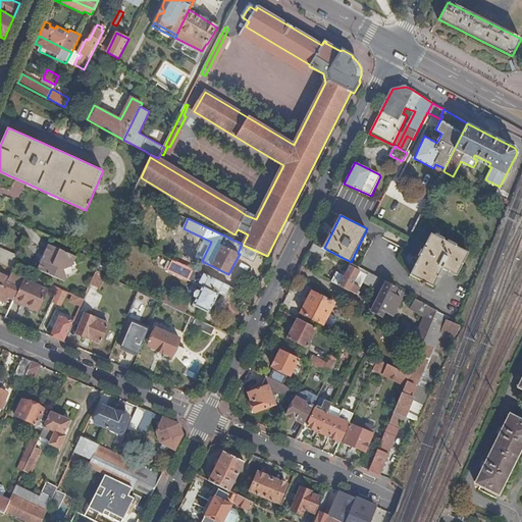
[(456,277),(467,254),(430,236),(410,277),(422,283),(421,285),(424,288),(426,285),(432,289),(441,270),(456,277)]
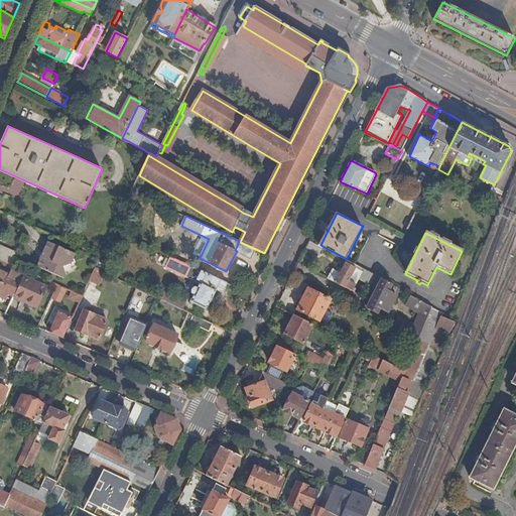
[(310,240),(306,247),(319,254),(324,247),(320,245),(310,240)]
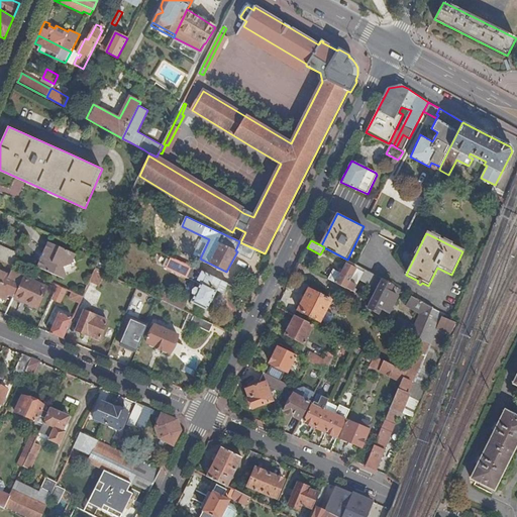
[(76,254),(48,242),(43,253),(46,254),(44,260),(39,261),(36,268),(64,280),(67,275),(64,268),(75,264),(74,259),(76,254)]
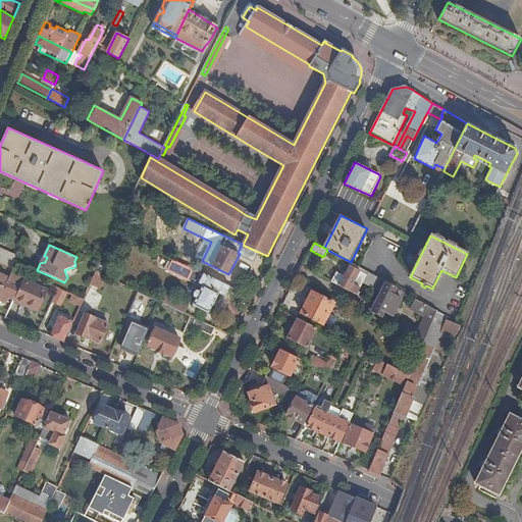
[(0,261),(15,268),(18,261),(15,259),(16,255),(0,247),(0,261)]
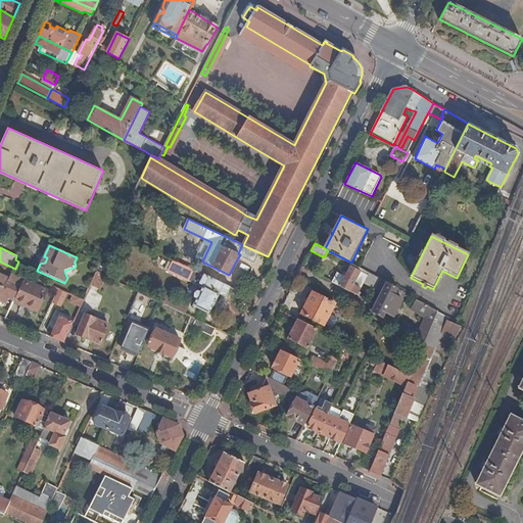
[(185,265),(189,267),(195,270),(198,264),(188,258),(185,265)]
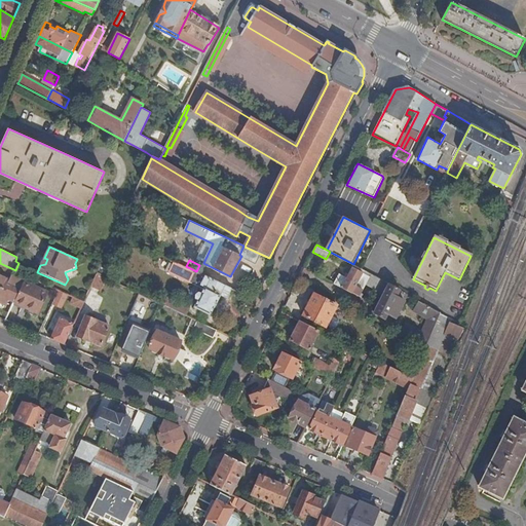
[(340,274),(335,284),(363,298),(364,295),(362,293),(363,290),(357,287),(360,278),(379,289),(383,280),(365,270),(364,272),(353,267),(347,278),(340,274)]
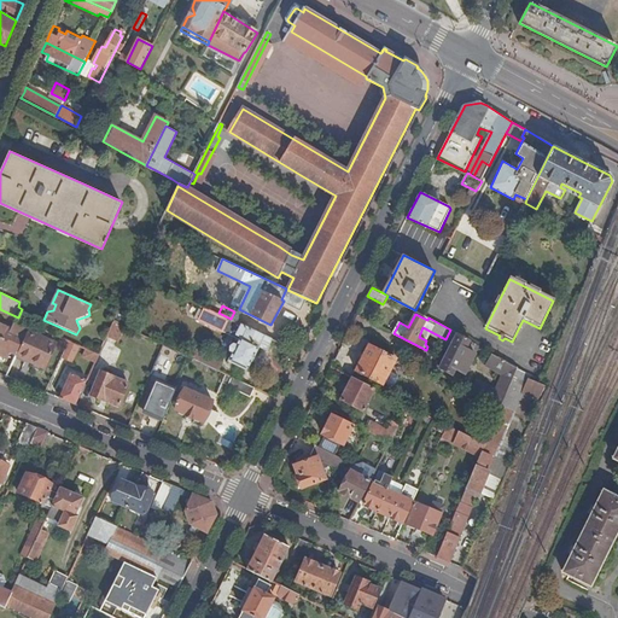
[(233,328),(235,321),(231,319),(223,315),(221,322),(233,328)]
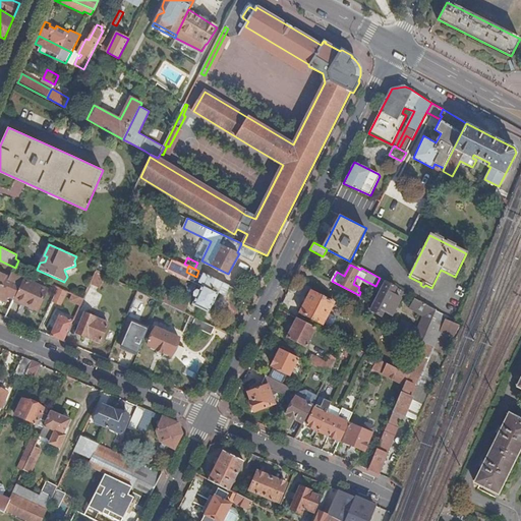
[(106,275),(103,273),(97,271),(91,283),(100,287),(106,275)]
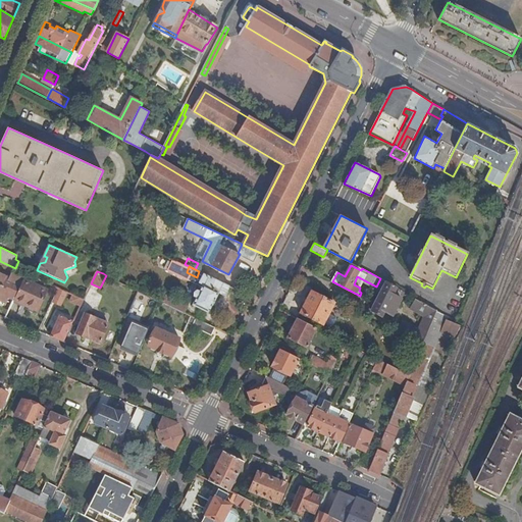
[(14,300),(21,282),(23,279),(12,274),(11,278),(0,273),(0,299),(6,303),(9,298),(14,300)]
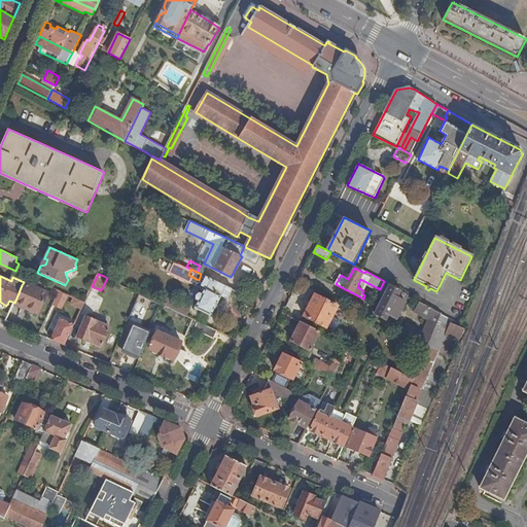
[(229,295),(232,289),(206,276),(203,283),(206,285),(201,295),(199,294),(197,299),(200,300),(196,308),(211,316),(221,295),(224,297),(229,295)]
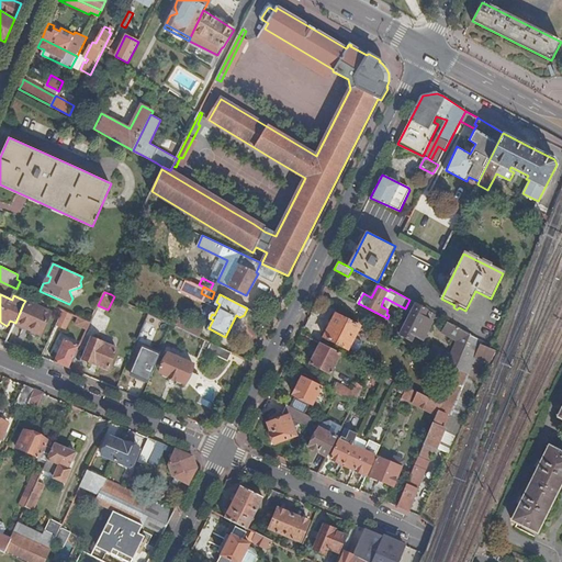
[(424,339),(436,314),(409,300),(405,308),(404,313),(409,315),(401,334),(413,340),(415,336),(424,339)]
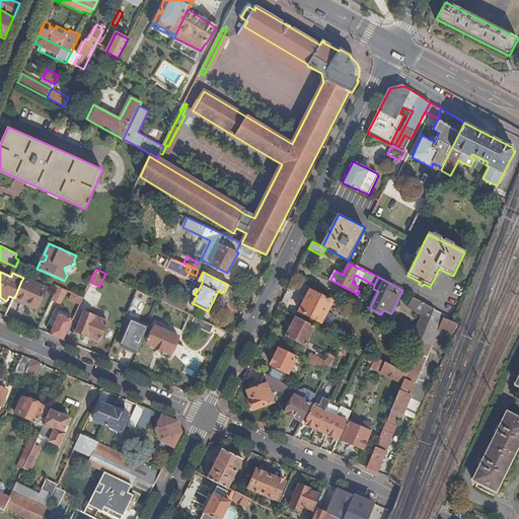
[(14,298),(14,299),(22,302),(22,301),(38,307),(44,291),(21,281),(14,298)]
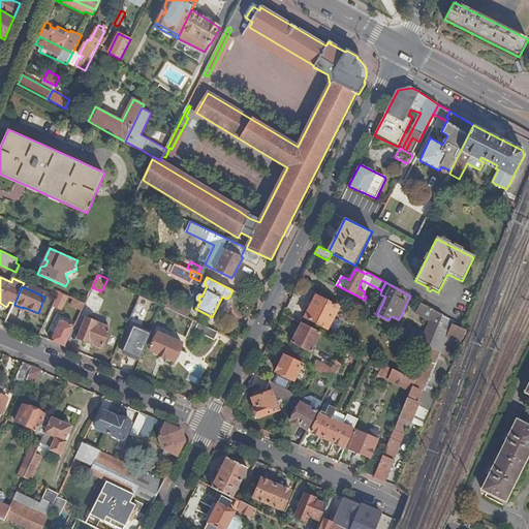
[(60,291),(53,306),(61,310),(67,296),(60,291)]
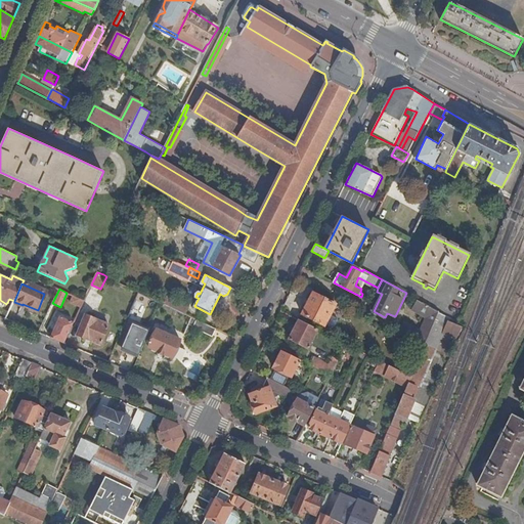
[(138,292),(128,317),(138,321),(148,297),(138,292)]
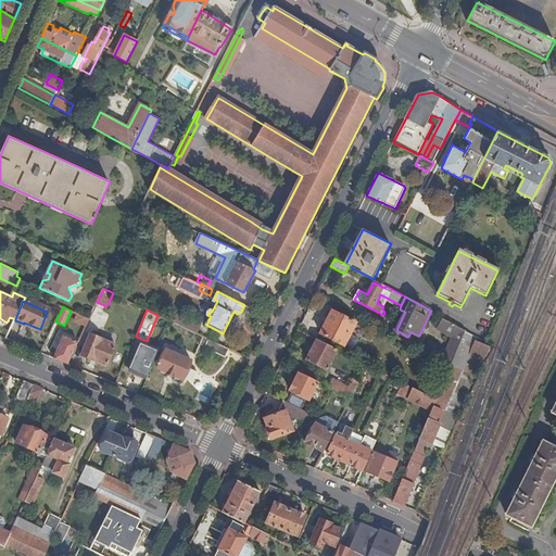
[(345,345),(357,323),(333,311),(321,332),(345,345)]
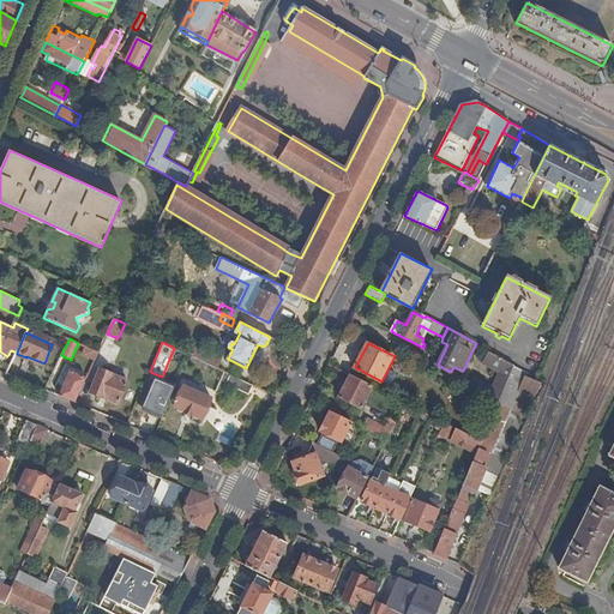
[(82,354),(95,360),(98,351),(85,345),(82,354)]
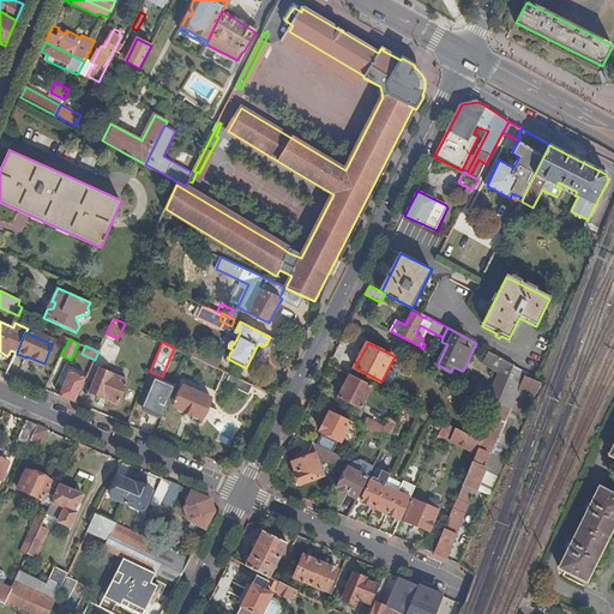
[(226,372),(228,373),(232,367),(221,361),(221,360),(198,348),(193,356),(226,372)]
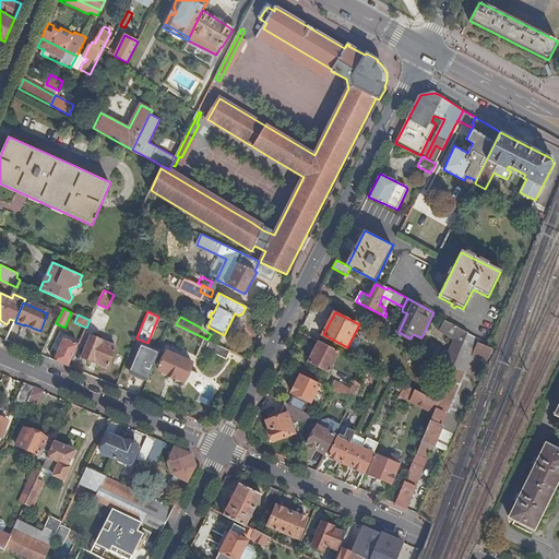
[(454,366),(468,332),(447,320),(441,331),(455,337),(449,352),(432,344),(428,353),(448,363),(454,366)]
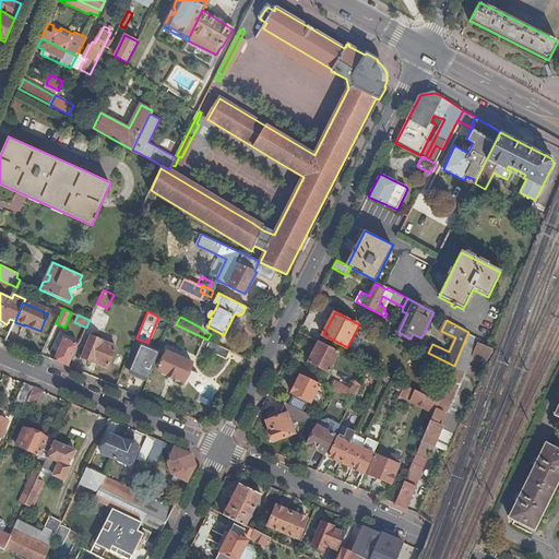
[(396,503),(407,509),(424,467),(423,467),(430,450),(432,451),(474,356),(485,360),(490,347),(479,343),(480,339),(468,332),(454,366),(448,382),(439,402),(435,412),(396,503)]
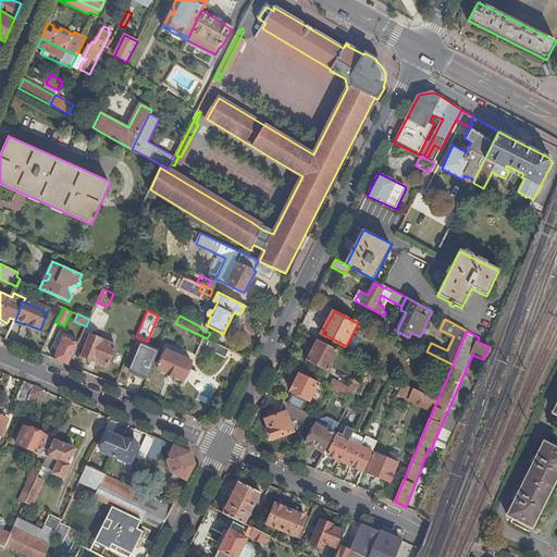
[(52,358),(69,364),(78,343),(63,335),(52,358)]
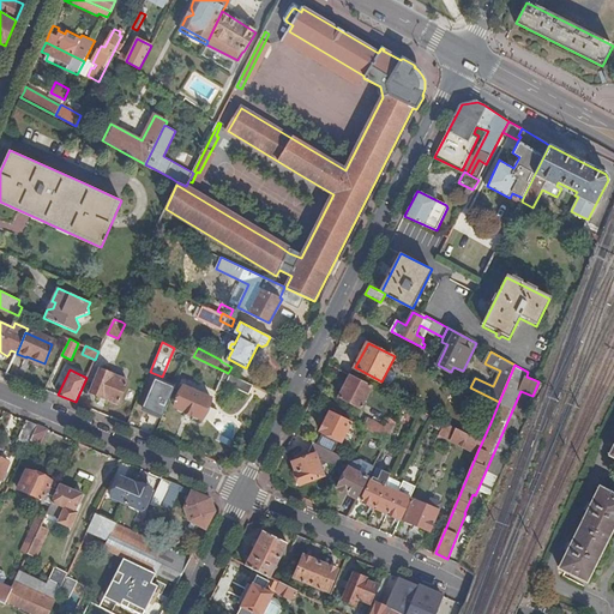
[(128,381),(101,369),(91,392),(119,404),(128,381)]
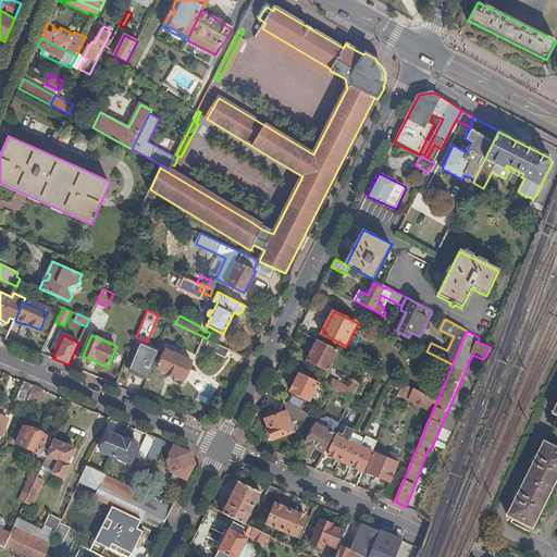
[(226,357),(230,349),(209,339),(206,347),(226,357)]
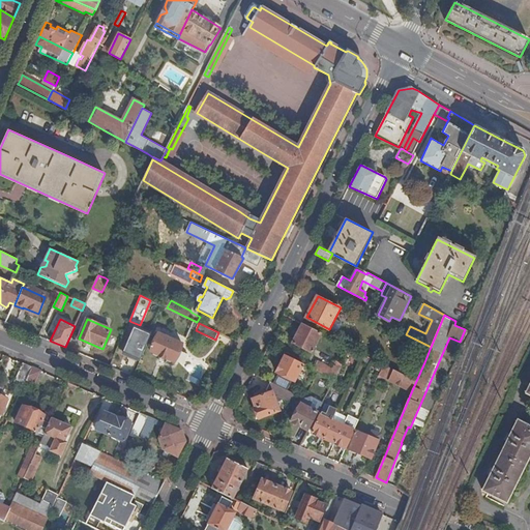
[(317,343),(322,333),(303,324),(293,343),(312,352),(316,345),(319,347),(320,344),(317,343)]
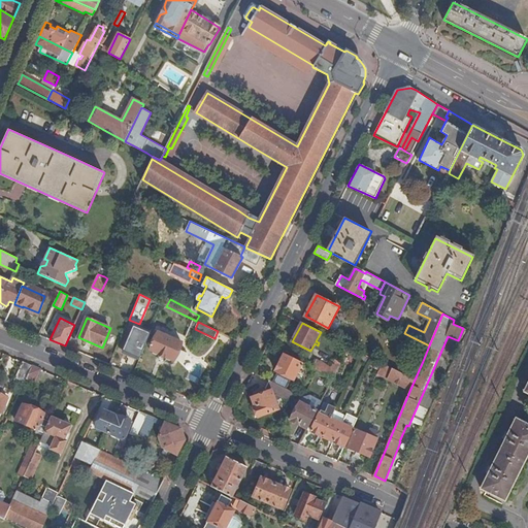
[(461,341),(466,329),(463,328),(458,340),(461,341)]
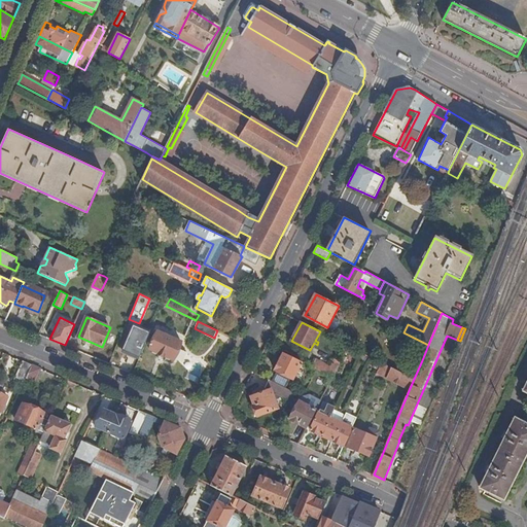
[(182,341),(157,331),(156,334),(151,331),(146,342),(152,344),(150,349),(174,359),(182,341)]
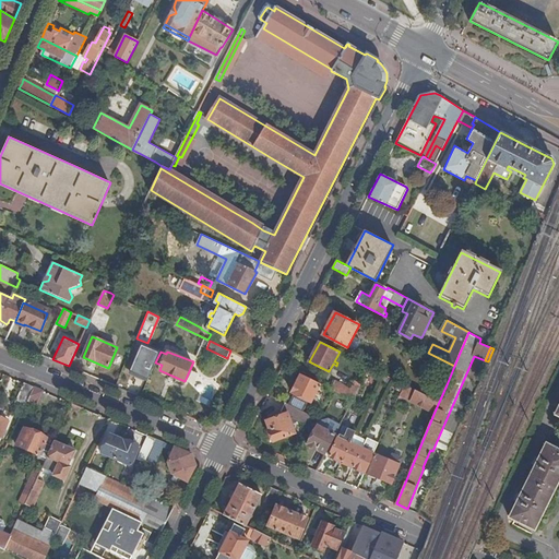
[(441,379),(448,382),(454,366),(448,363),(441,379)]
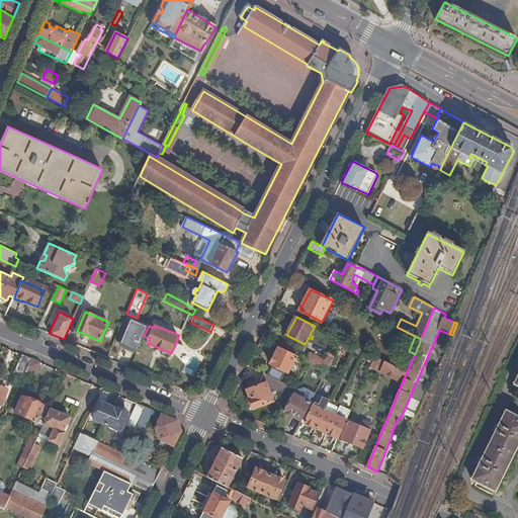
[(295,355),(280,347),(275,355),(274,355),(270,363),(271,364),(285,371),(287,372),(295,355)]
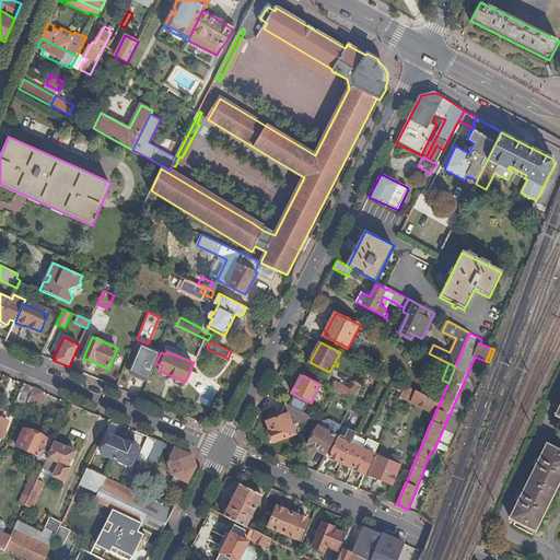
[(337,393),(354,401),(363,386),(357,383),(352,389),(336,382),(331,389),(337,393)]
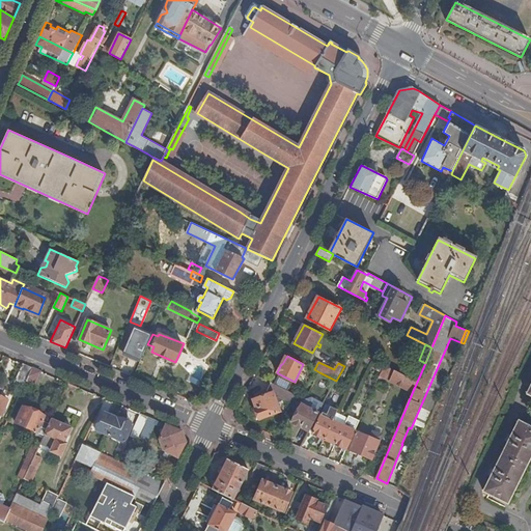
[(16,383),(25,386),(27,382),(32,368),(24,365),(16,383)]
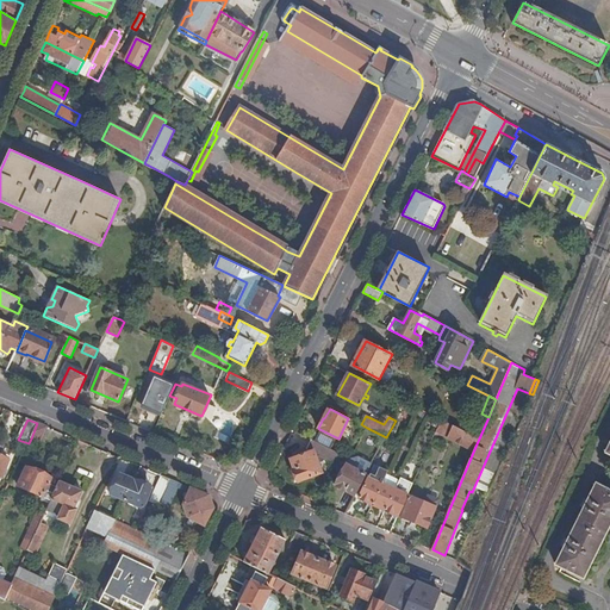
[(437,431),(474,449),(479,439),(443,421),(437,431)]
